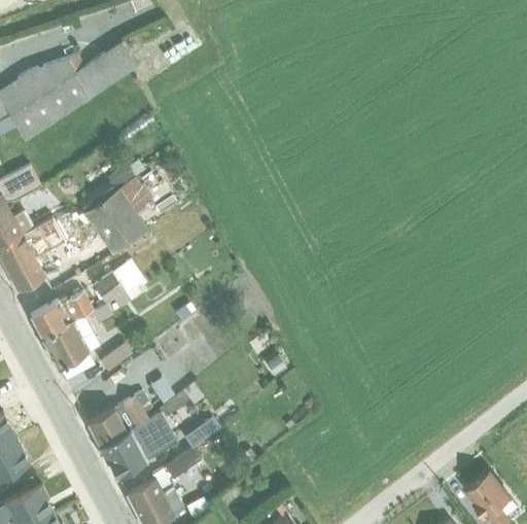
[(0,116),(8,112),(85,65),(77,54),(68,58),(30,70),(0,89),(0,116)]
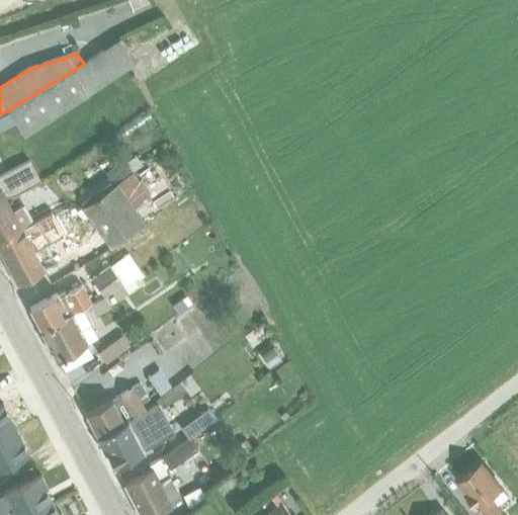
[(0,133),(16,124),(9,113),(0,118),(0,133)]
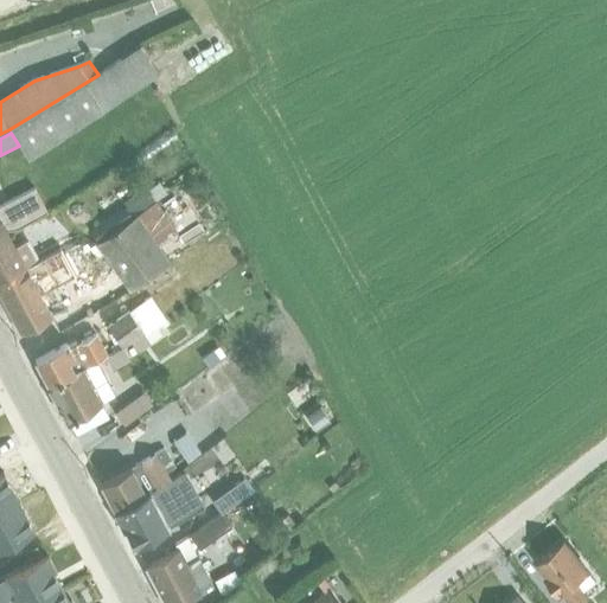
[(142,188),(122,203),(133,217),(153,203),(142,188)]
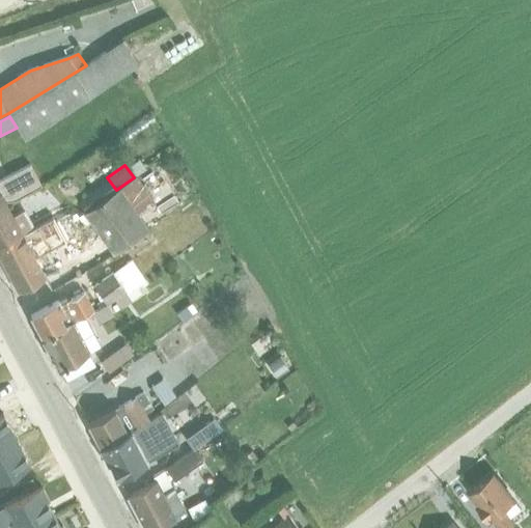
[(0,191),(1,194),(0,194),(0,247),(35,230),(25,211),(14,217),(7,205),(40,188),(30,167),(21,172),(16,174),(0,183),(0,191)]
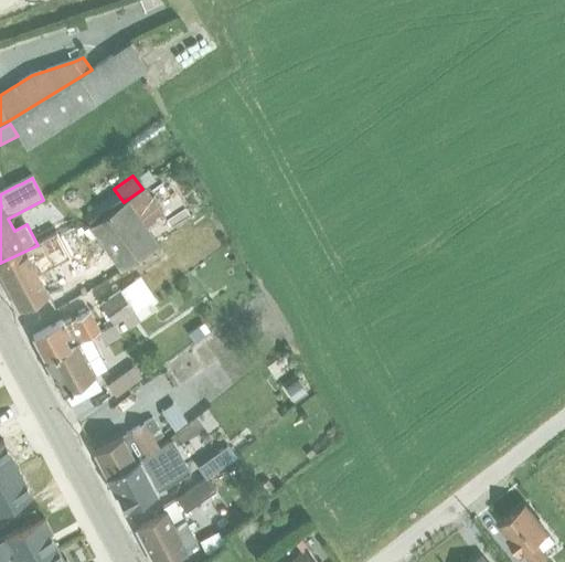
[(130,266),(159,246),(148,231),(166,219),(145,190),(89,229),(121,273),(130,266)]
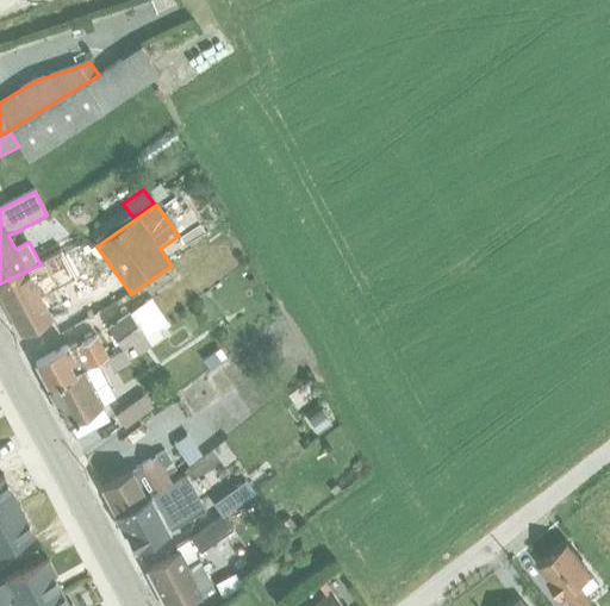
[(44,262),(75,248),(70,239),(41,252),(44,262)]
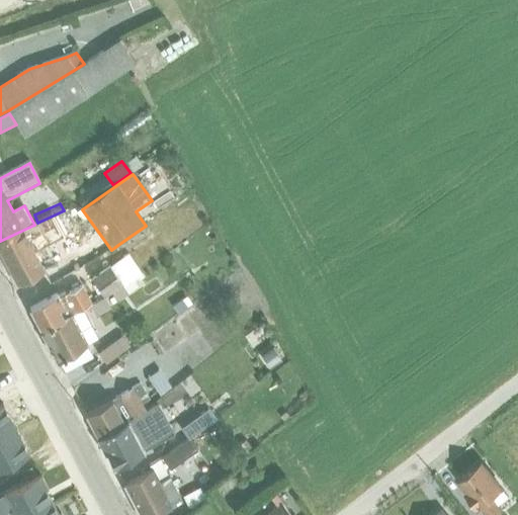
[(34,225),(0,241),(0,253),(18,287),(46,272),(34,253),(54,244),(52,240),(78,228),(77,226),(79,226),(71,207),(64,210),(37,223),(34,225)]
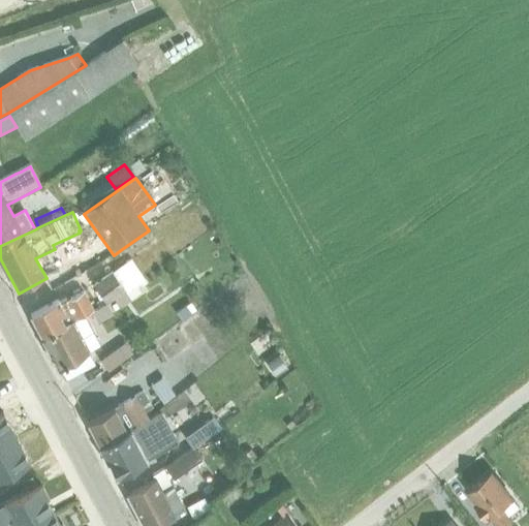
[(113,300),(145,282),(130,260),(93,285),(105,304),(113,300)]
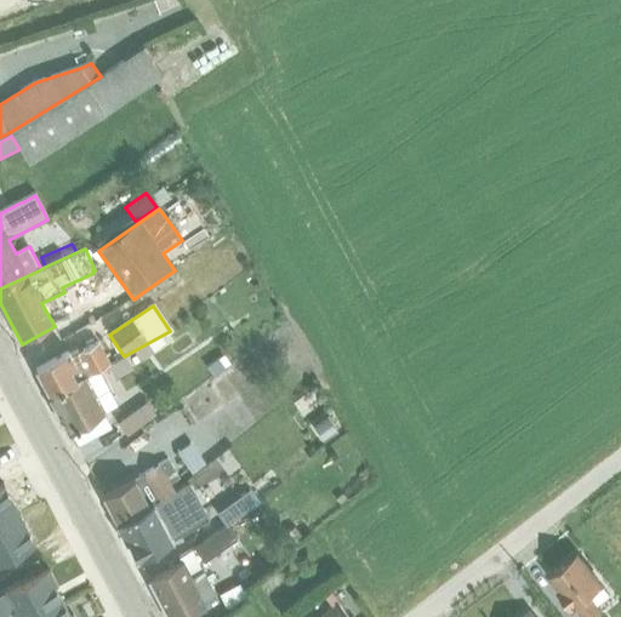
[(170,331),(132,352),(141,363),(165,346),(163,341),(171,333),(170,331)]
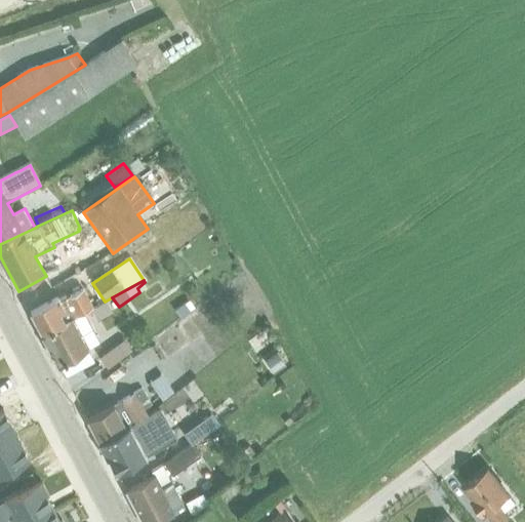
[(92,309),(93,308),(84,290),(67,299),(65,295),(30,314),(42,336),(84,313),(92,309)]
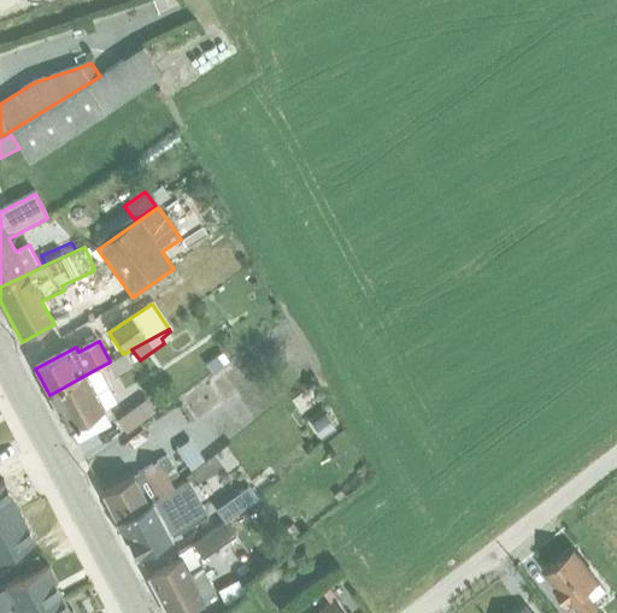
[(221,352),(204,365),(212,375),(229,363),(221,352)]
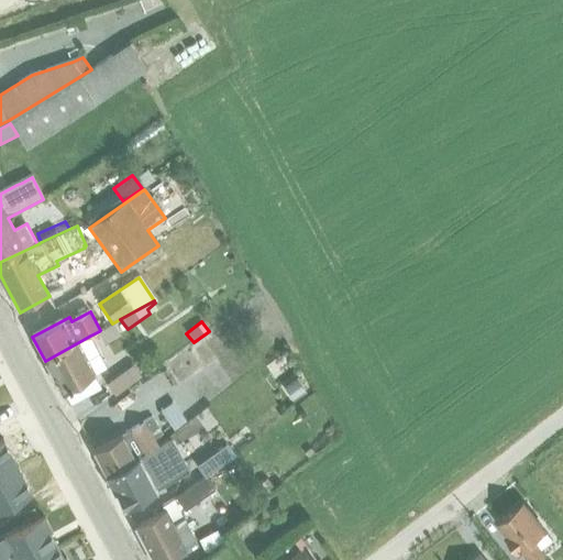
[(100,330),(99,331),(106,344),(120,337),(112,324),(100,330)]
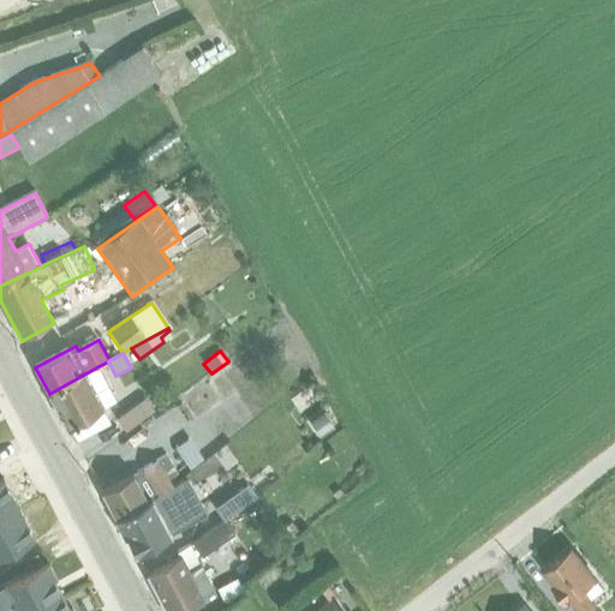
[(99,366),(49,394),(76,443),(111,425),(103,409),(117,402),(99,366)]
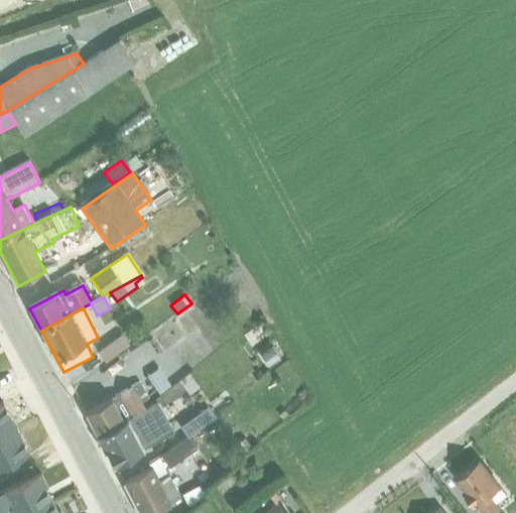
[(122,336),(98,353),(106,363),(129,346),(122,336)]
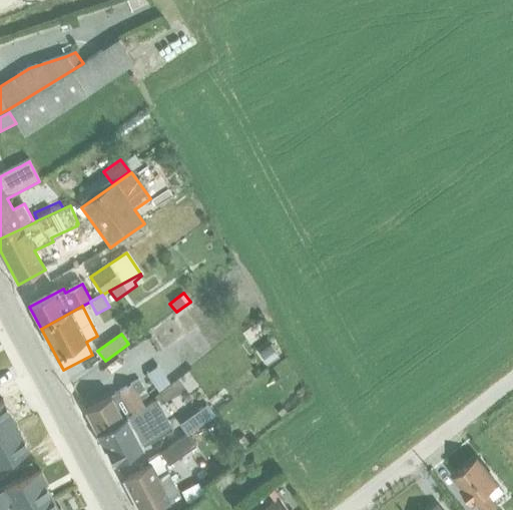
[(161,359),(152,339),(119,354),(128,373),(161,359)]
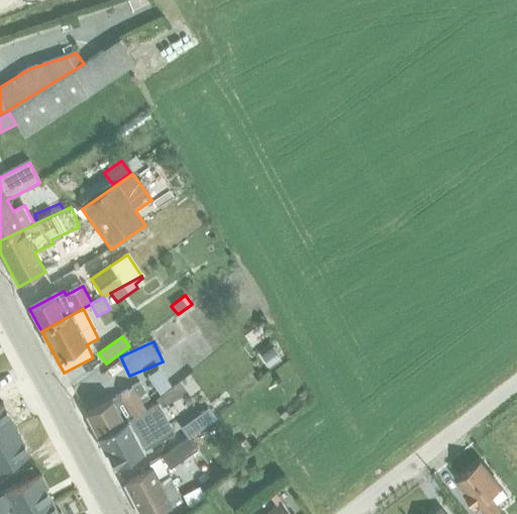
[(273,348),(261,355),(270,370),(282,362),(273,348)]
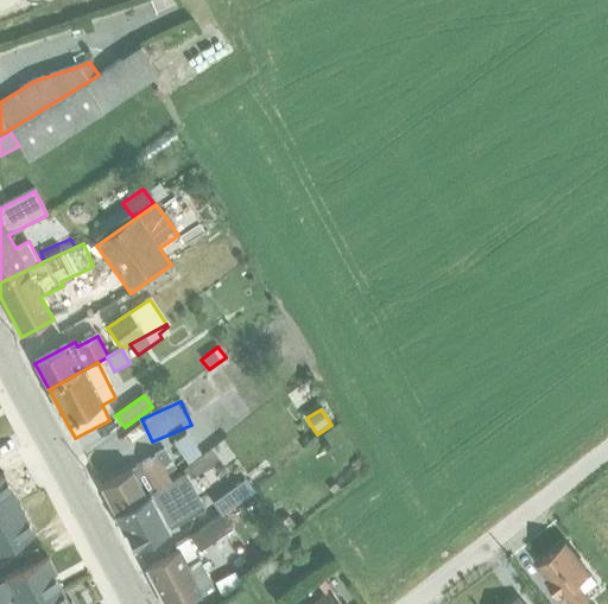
[(187,436),(172,445),(189,466),(211,447),(197,427),(187,436)]
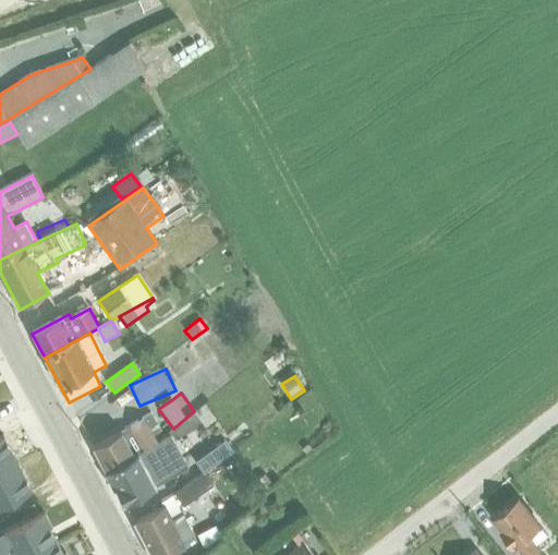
[(106,472),(157,442),(154,436),(161,432),(153,417),(93,447),(106,472)]
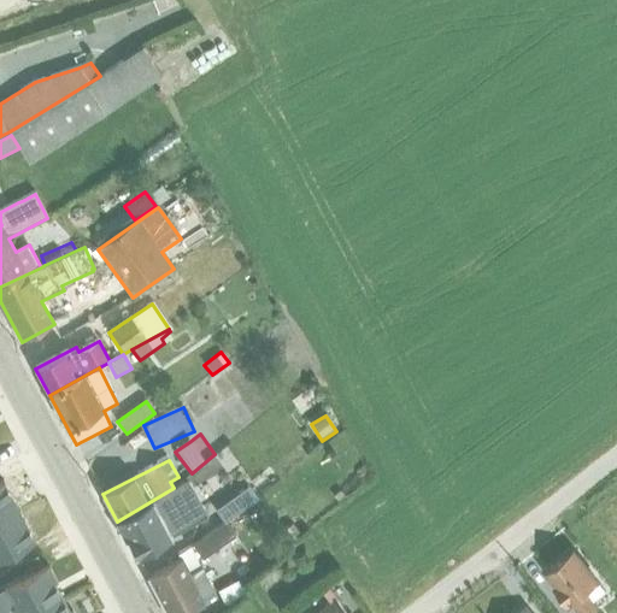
[(174,488),(117,522),(136,558),(153,548),(170,540),(209,519),(187,479),(174,488)]
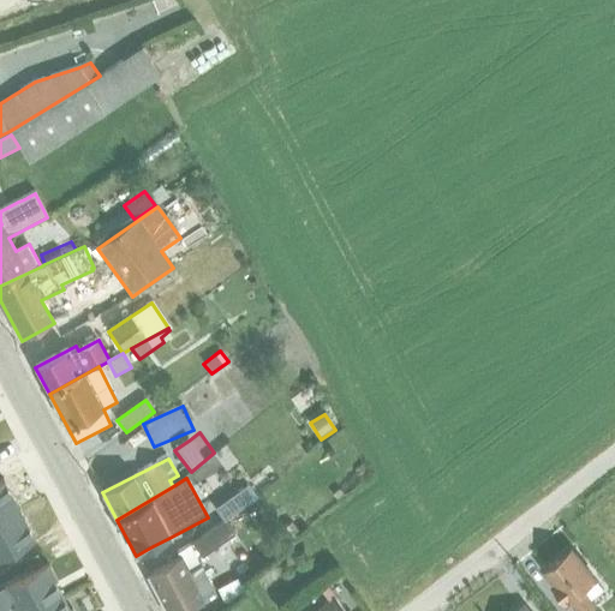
[(4,481),(0,483),(0,520),(19,510),(4,481)]
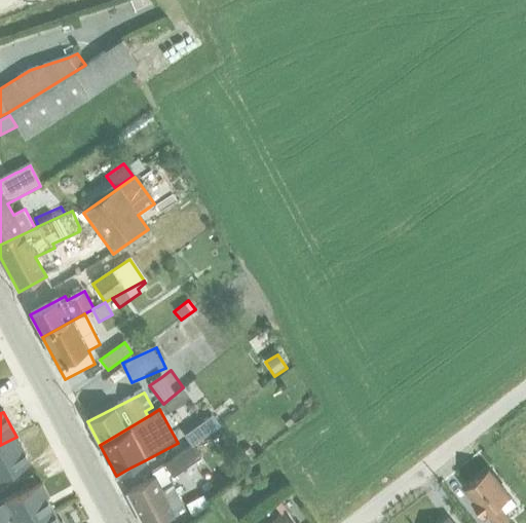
[(183,436),(191,446),(219,425),(212,415),(183,436)]
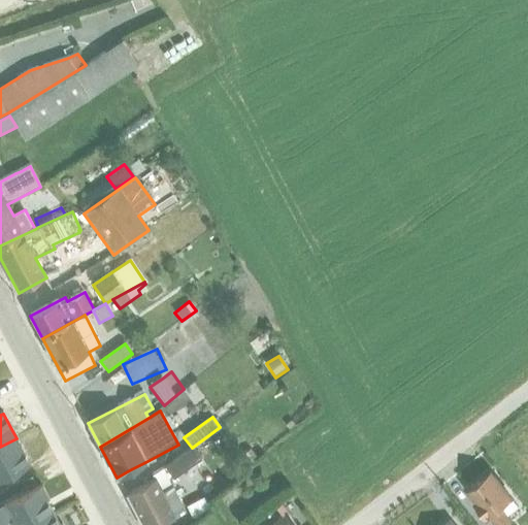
[(17,438),(0,447),(0,479),(30,464),(17,438)]
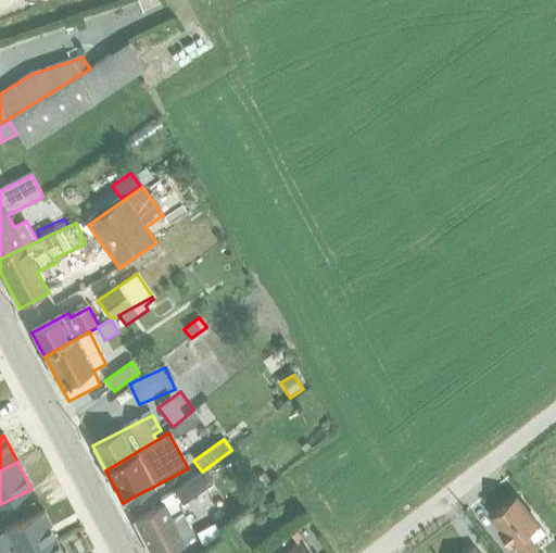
[(211,484),(202,472),(174,493),(182,504),(211,484)]
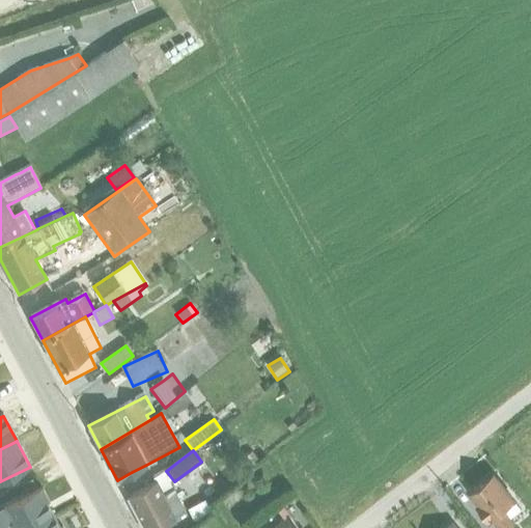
[(146,465),(132,472),(135,476),(148,468),(146,465)]
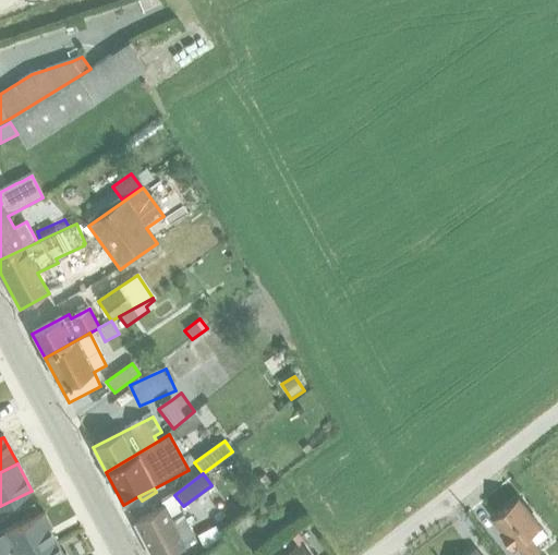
[(164,508),(134,525),(149,554),(170,554),(196,541),(172,496),(161,503),(164,508)]
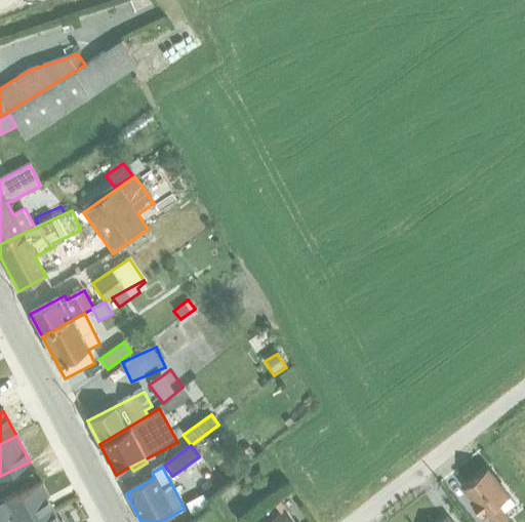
[(488,471),(466,488),(475,500),(473,503),(484,518),(486,517),(489,521),(507,521),(510,519),(506,514),(498,505),(509,497),(509,496),(488,471)]
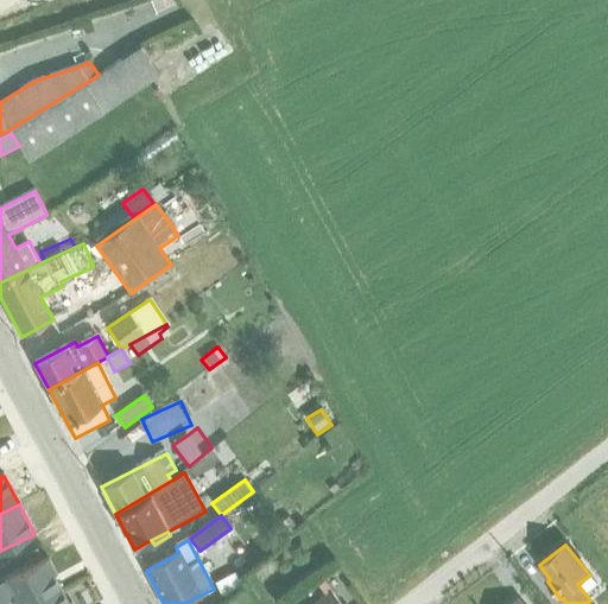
[(49,559),(0,585),(0,603),(8,603),(11,602),(12,603),(38,603),(62,591),(55,576),(57,574),(49,559)]
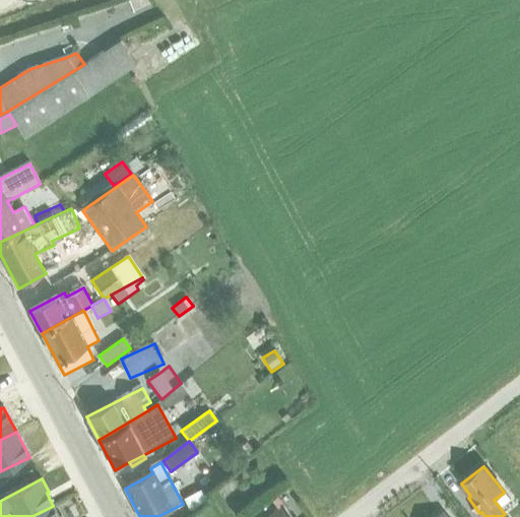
[(200,490),(183,499),(185,504),(189,512),(206,501),(202,493),(200,490)]
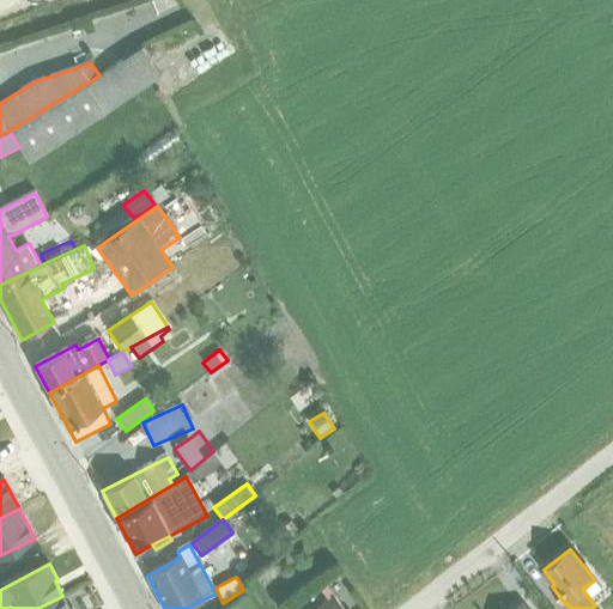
[(594,580),(582,589),(590,600),(602,590),(594,580)]
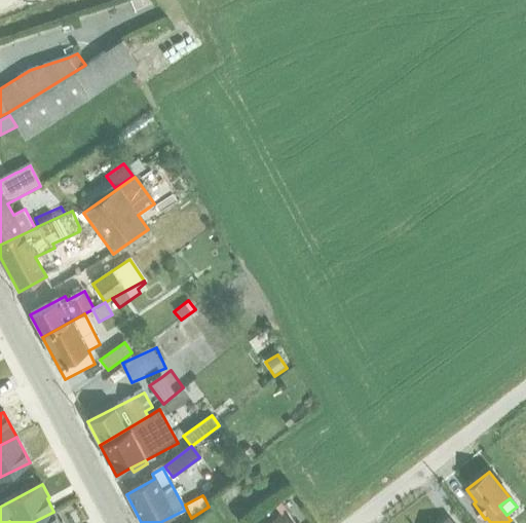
[(282,515),(271,522),(295,522),(279,502),(275,506),(282,515)]
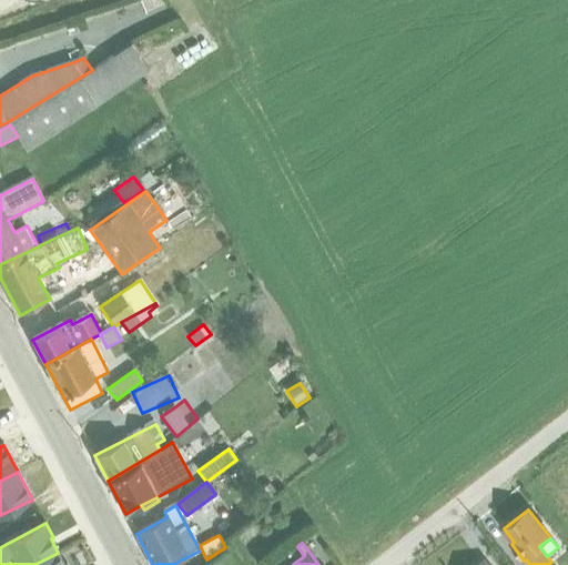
[(58,553),(36,564),(67,564),(63,564),(58,553)]
